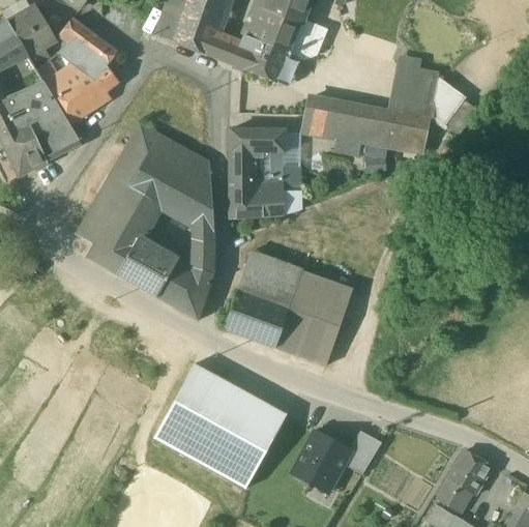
[(65,0),(78,8),(84,0),(65,0)]
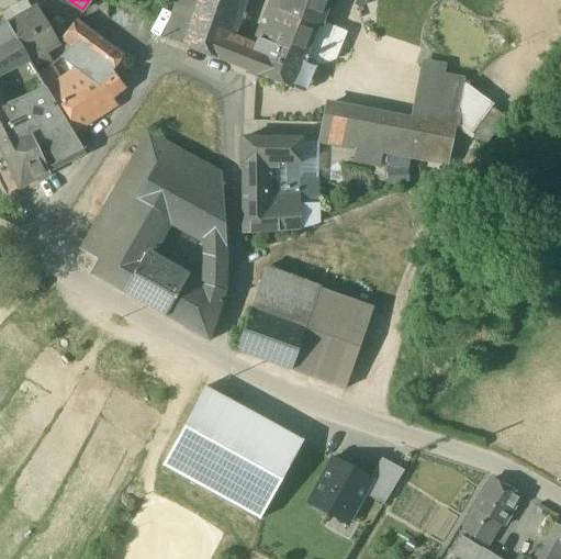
[(177,0),(165,36),(232,63),(239,43),(227,38),(242,0),(177,0)]
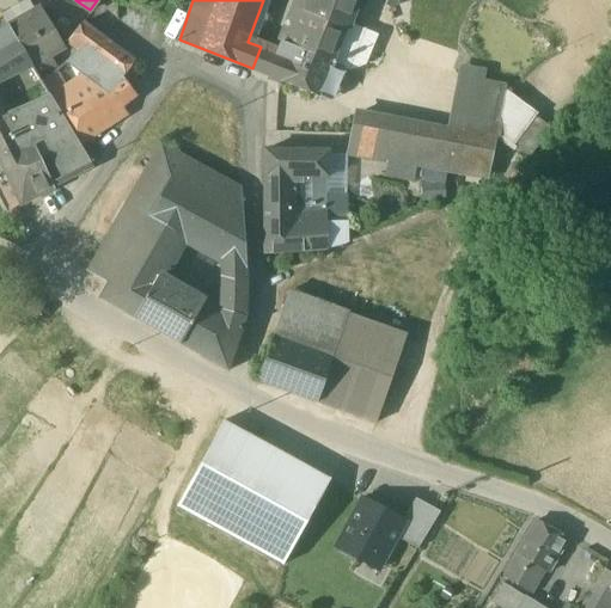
[(307,0),(304,10),(347,26),(349,20),(358,0),(307,0)]
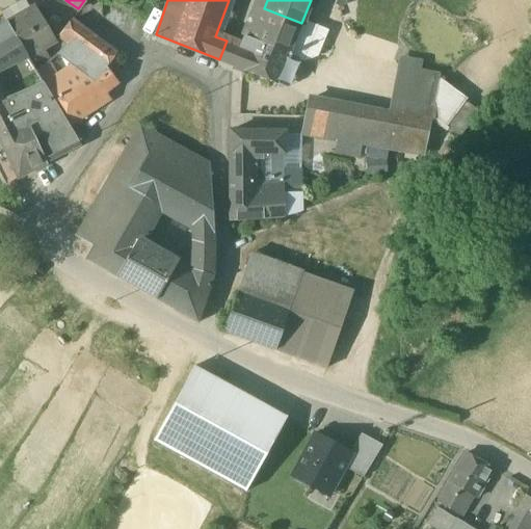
[(264,8),(258,5),(241,46),(234,64),(279,82),(283,71),(290,53),(301,23),(264,8)]
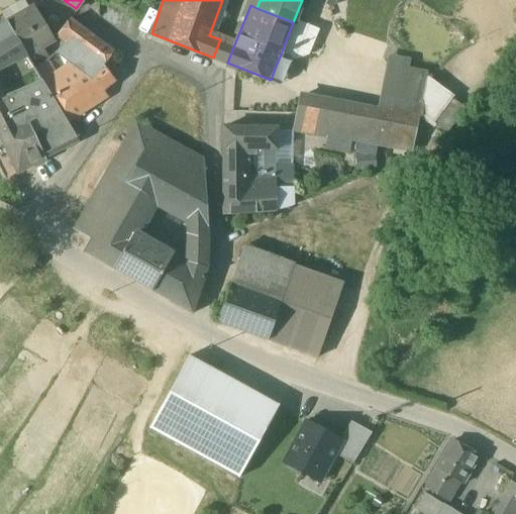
[(34,6),(8,21),(26,53),(32,47),(53,35),(34,6)]
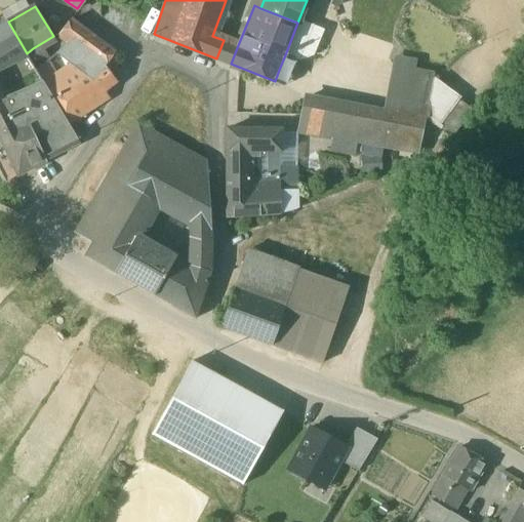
[(297,23),(286,52),(295,55),(299,57),(315,54),(325,29),(299,17),(297,23)]
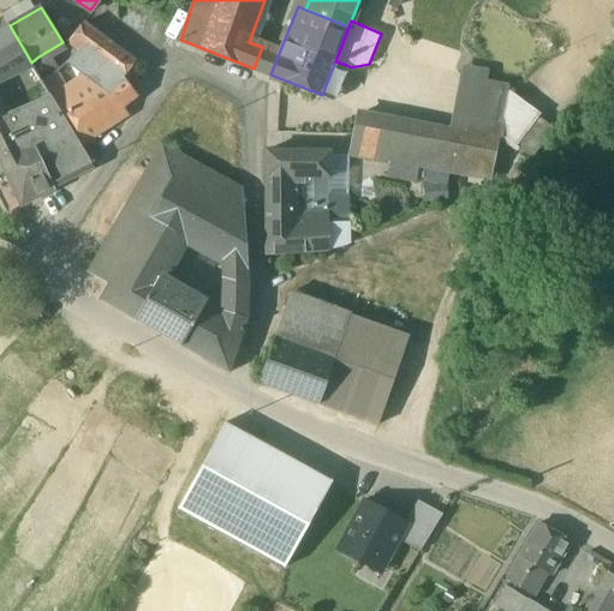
[(135,59),(84,22),(72,39),(84,48),(121,76),(135,59)]
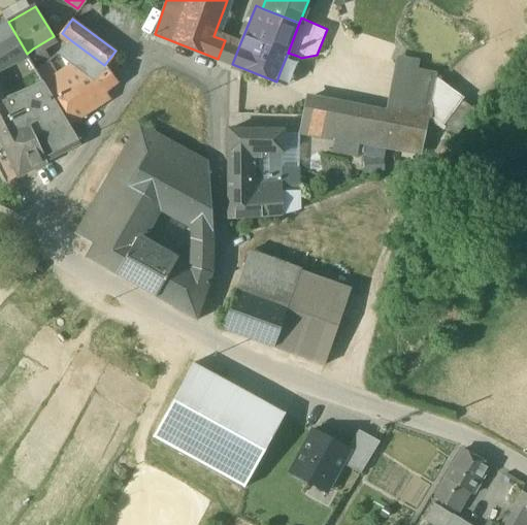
[(8,22),(0,26),(0,67),(27,54),(8,22)]
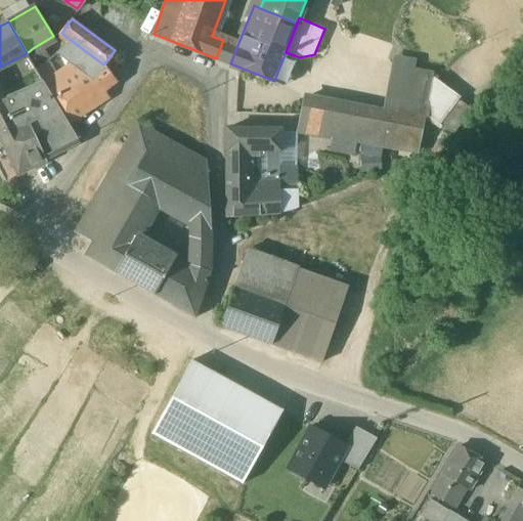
[(237,45),(223,40),(216,58),(230,63),(237,45)]
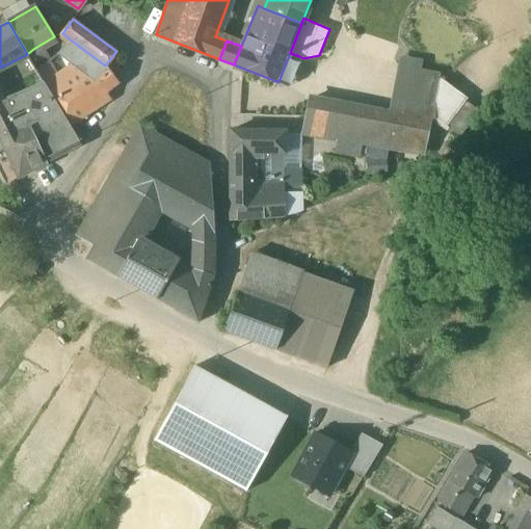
[(113,74),(105,65),(73,42),(57,53),(71,63),(106,89),(117,80),(113,74)]
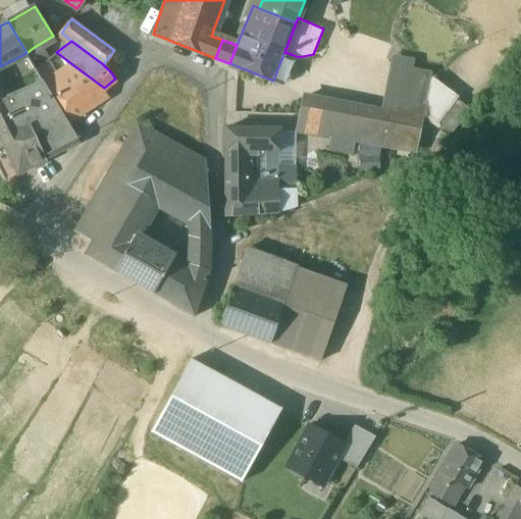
[(114,50),(103,64),(111,72),(124,58),(114,50)]
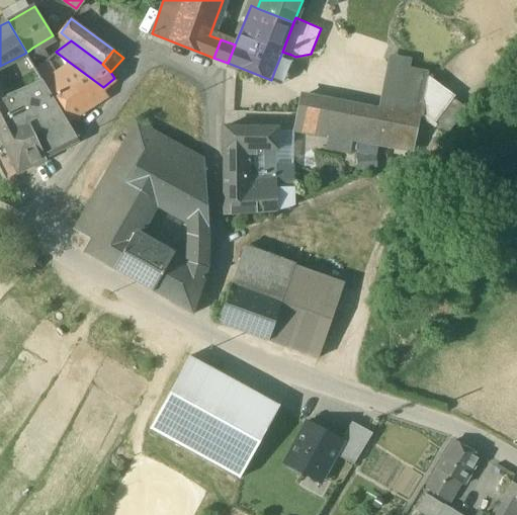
[(282,52),(275,69),(285,72),(291,55),(282,52)]
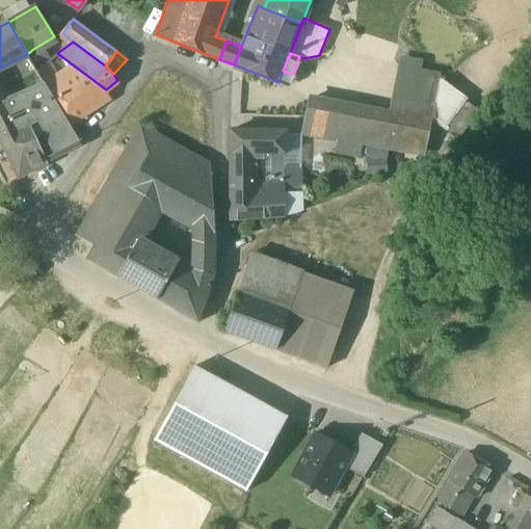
[(423,59),(401,55),(395,90),(435,99),(440,74),(421,70),(423,59)]
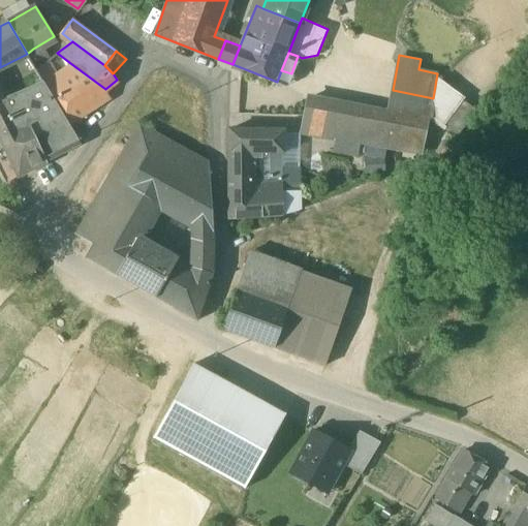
[(70,63),(55,70),(47,60),(36,68),(36,69),(53,97),(55,100),(58,99),(72,121),(85,113),(110,95),(105,89),(70,63)]
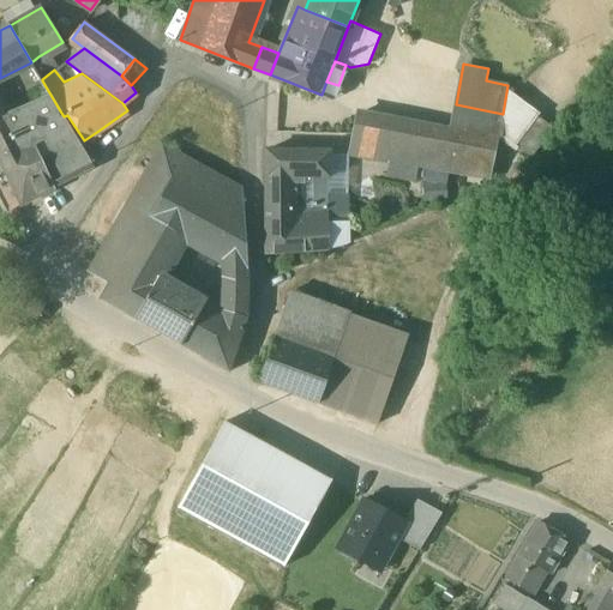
[(42,80),(22,91),(28,103),(49,92),(42,80)]
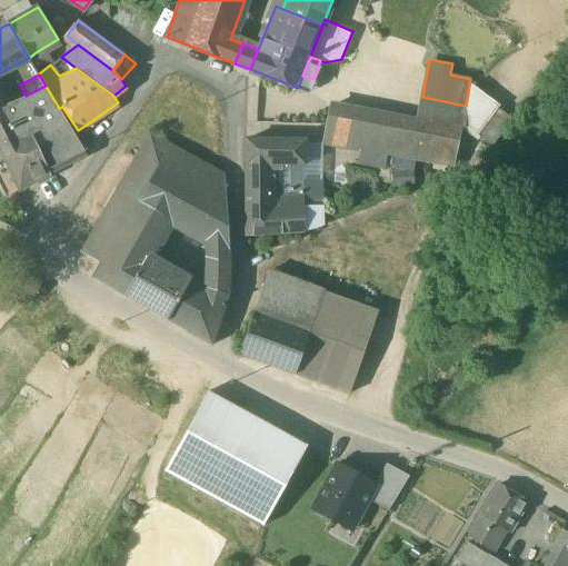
[(46,86),(26,96),(35,113),(57,105),(46,86)]
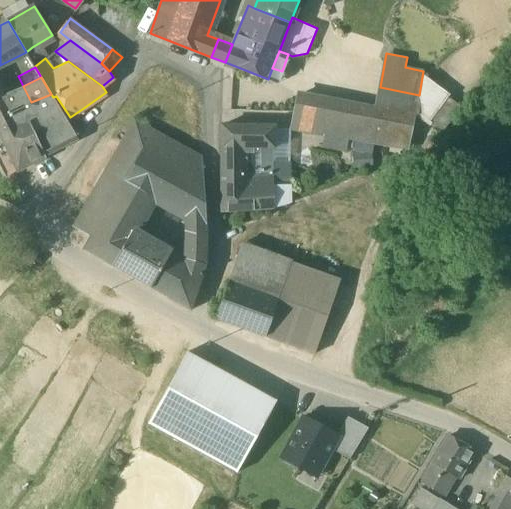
[(376,109),(338,102),(332,133),(349,137),(408,148),(419,95),(380,87),(376,109)]
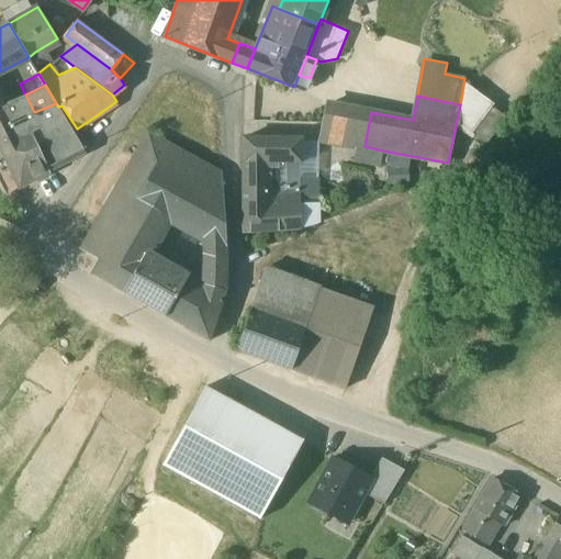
[(3,104),(0,105),(0,124),(23,114),(17,98),(3,104)]
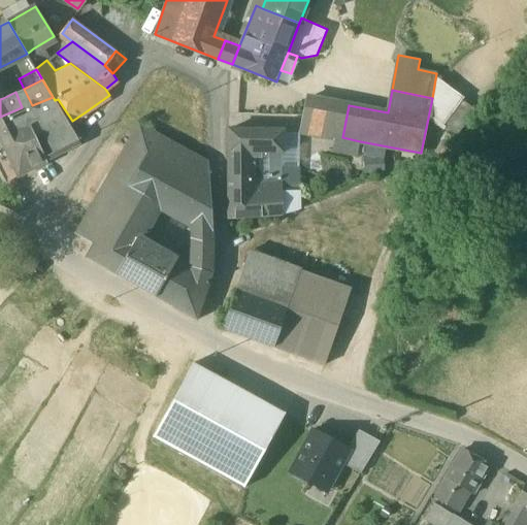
[(53,97),(32,105),(56,156),(80,143),(55,100),(53,97)]
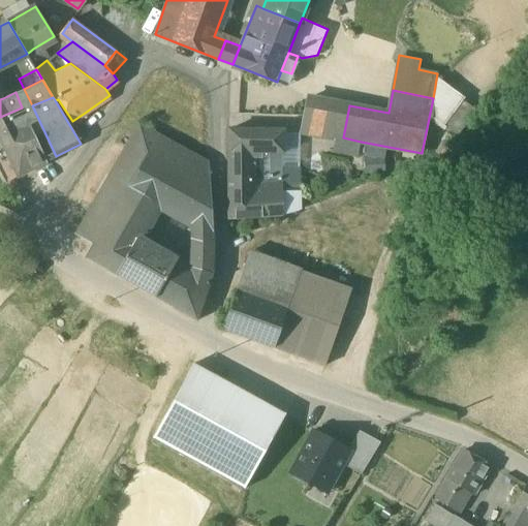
[(349,105),(307,97),(300,129),(335,136),(343,137),(349,105)]
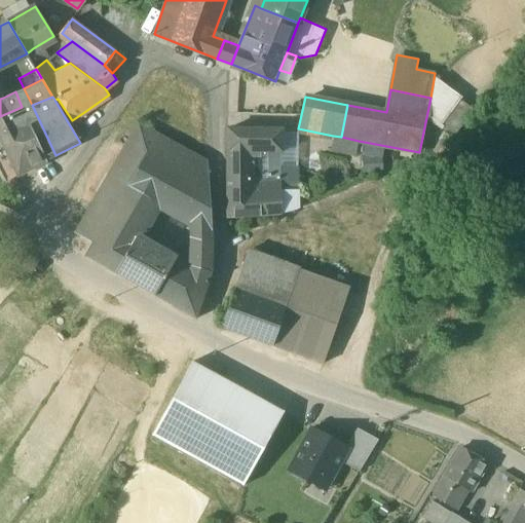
[(22,107),(0,116),(0,139),(4,148),(17,176),(47,159),(22,107)]
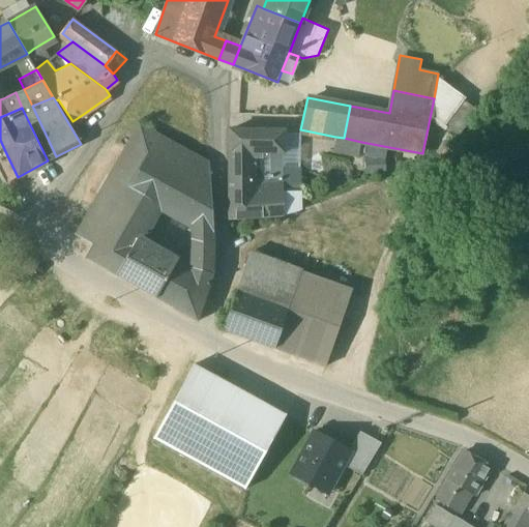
[(85,113),(72,121),(80,132),(92,123),(85,113)]
